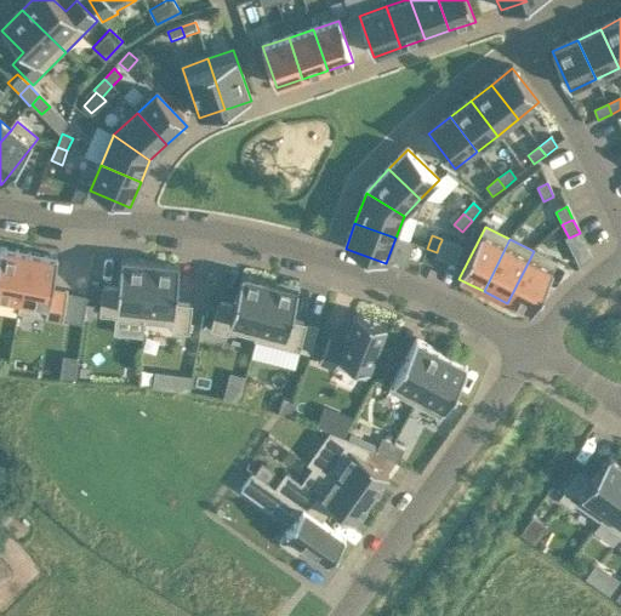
[(459,246),(442,240),(439,245),(437,252),(436,257),(456,264),(462,247),(459,246)]
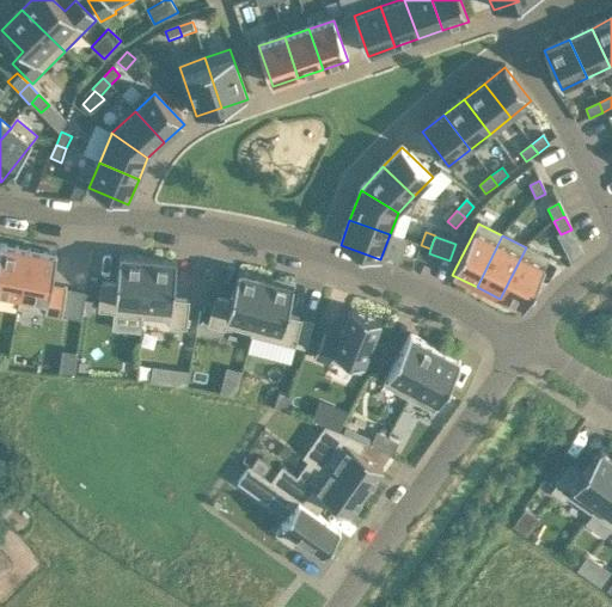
[(421,245),(416,259),(426,263),(429,253),(430,249),(421,245)]
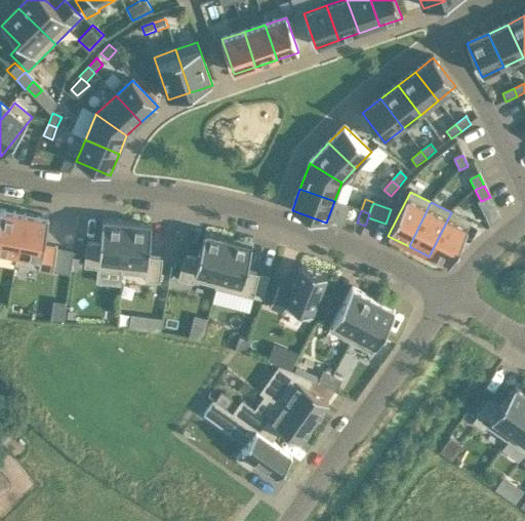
[(0,252),(17,255),(25,215),(0,211),(0,212),(0,252)]
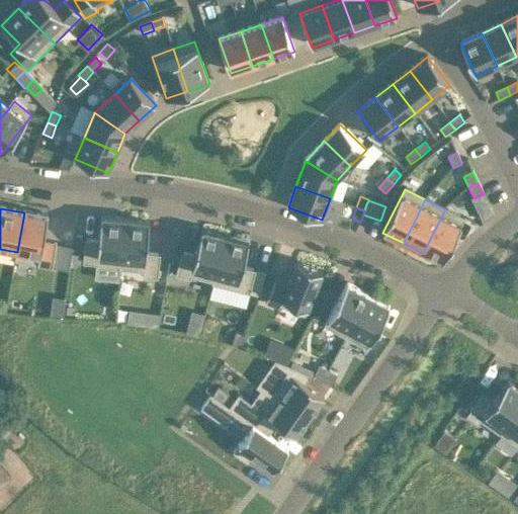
[(445,209),(423,253),(443,263),(465,220),(445,209)]
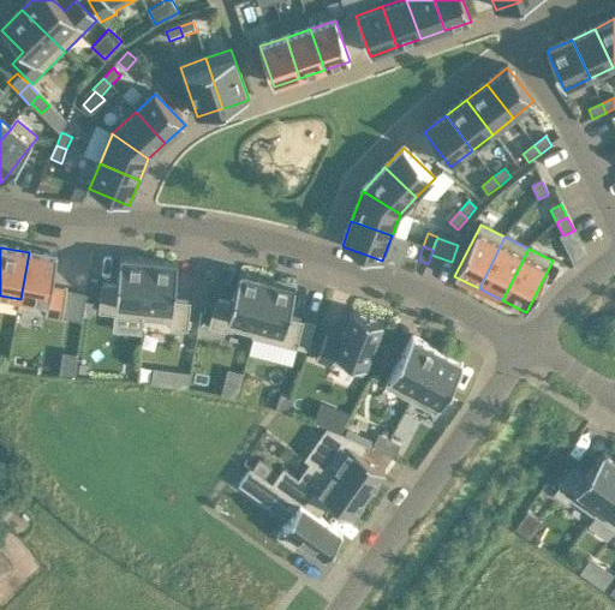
[(21,299),(18,311),(45,316),(63,320),(67,292),(52,288),(58,257),(29,252),(21,299)]
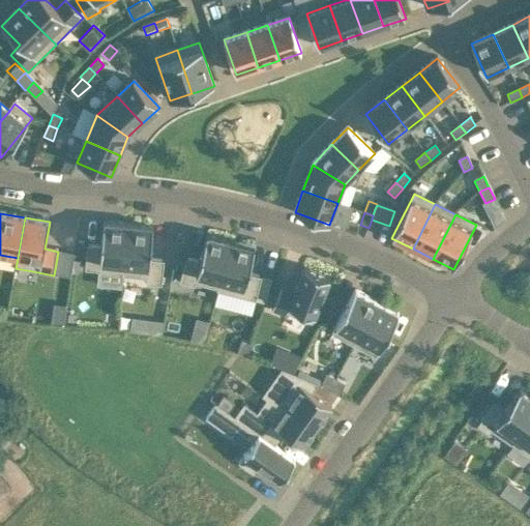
[(123,278),(128,226),(104,223),(101,247),(88,246),(85,271),(123,275),(122,278),(123,278)]
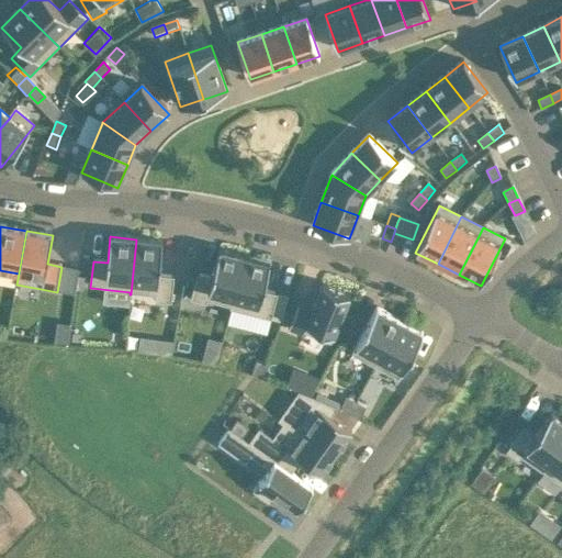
[(136,240),(131,294),(156,297),(156,302),(171,304),(175,278),(159,277),(163,242),(136,240)]
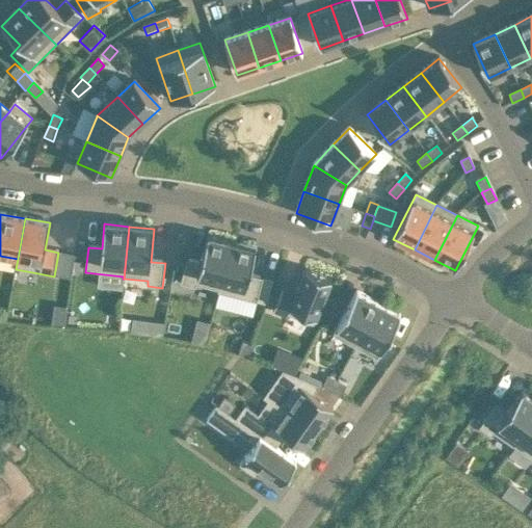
[(218,294),(232,243),(208,237),(201,264),(187,261),(181,285),(195,289),(196,286),(218,291),(218,293),(218,294)]
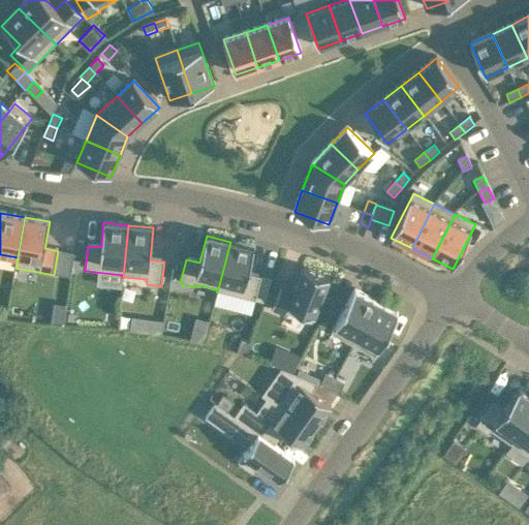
[(230,242),(217,292),(255,302),(261,278),(248,274),(254,248),(230,242)]
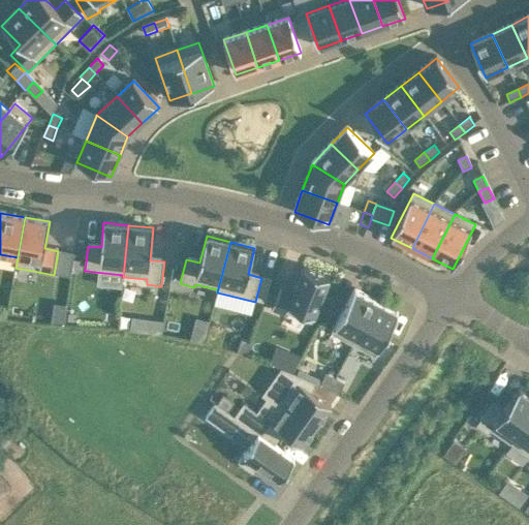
[(75,246),(74,256),(85,257),(86,247),(75,246)]
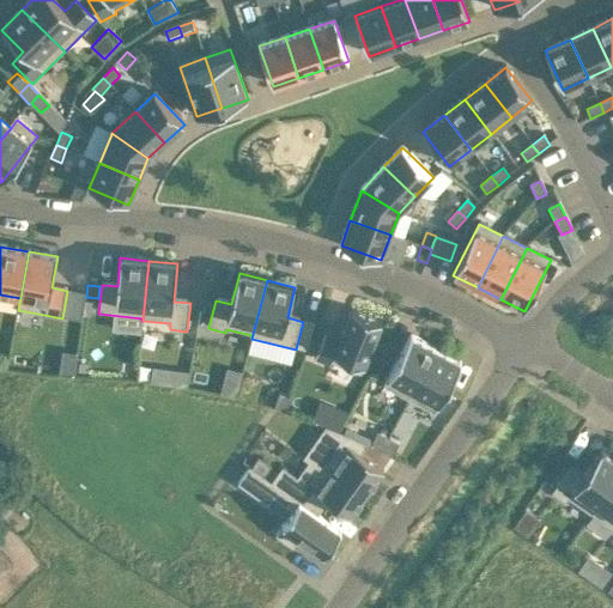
[(82,322),(85,293),(67,291),(62,318),(82,322)]
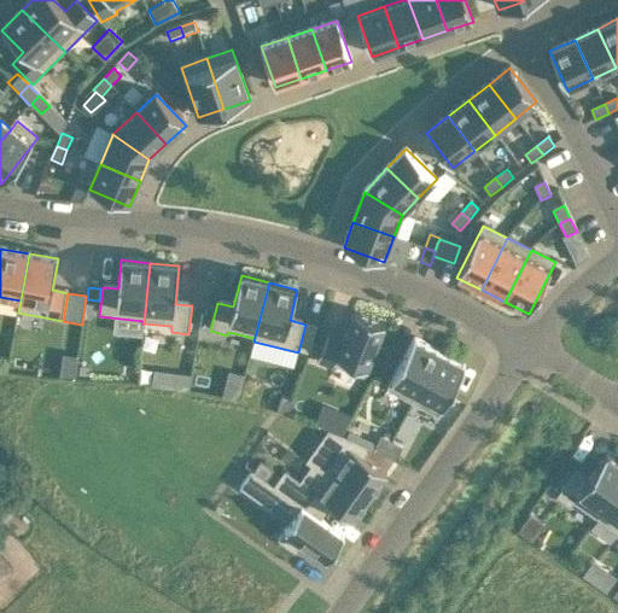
[(355,313),(343,342),(327,336),(316,362),(333,369),(334,367),(363,378),(385,325),(355,313)]
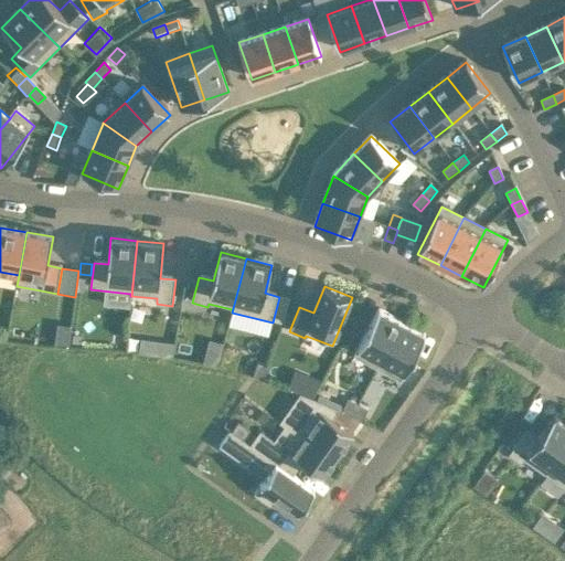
[(377,370),(402,323),(379,310),(353,358),(377,370)]
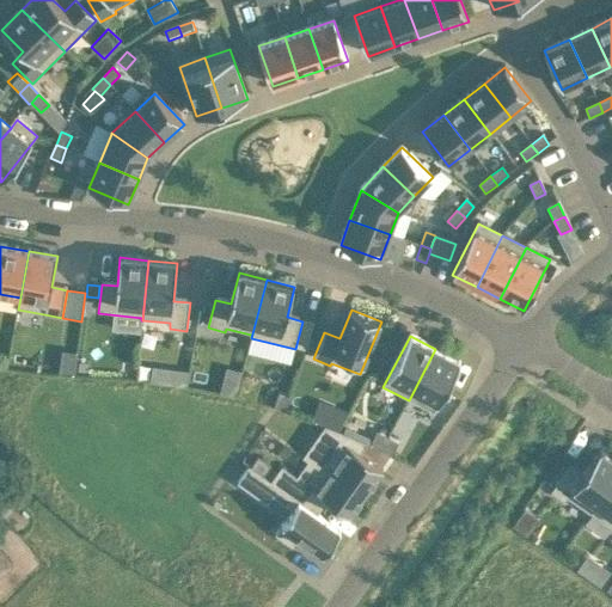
[(435,349),(409,400),(434,414),(461,363),(435,349)]
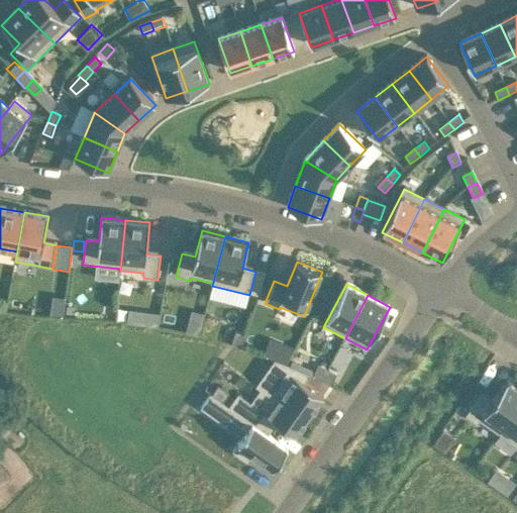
[(53,297),(49,318),(62,320),(65,299),(53,297)]
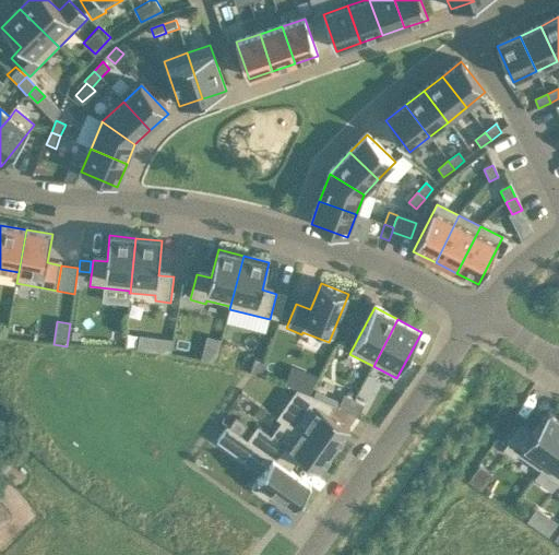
[(161,341),(158,354),(170,355),(173,342),(161,341)]
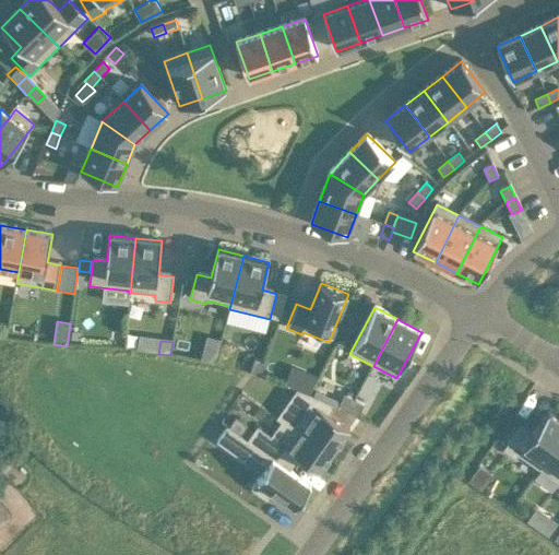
[(251,375),(261,378),(265,365),(254,362),(251,375)]
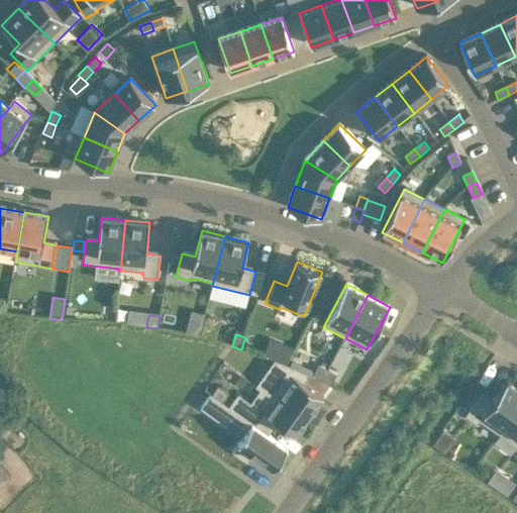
[(282,346),(277,362),(286,366),(292,350),(282,346)]
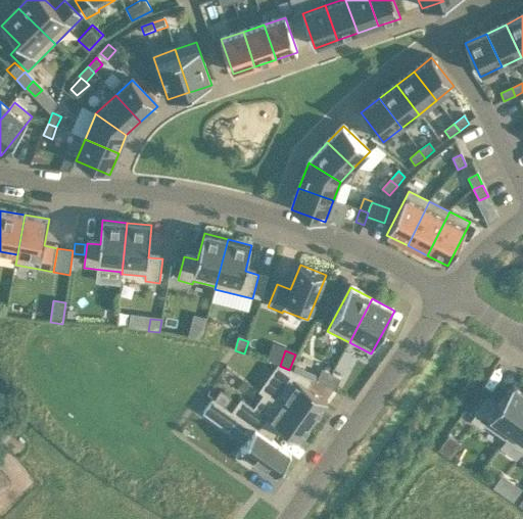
[(278,365),(258,391),(270,399),(274,394),(314,423),(328,403),(307,389),(314,380),(301,375),(289,370),(280,366),(278,365)]
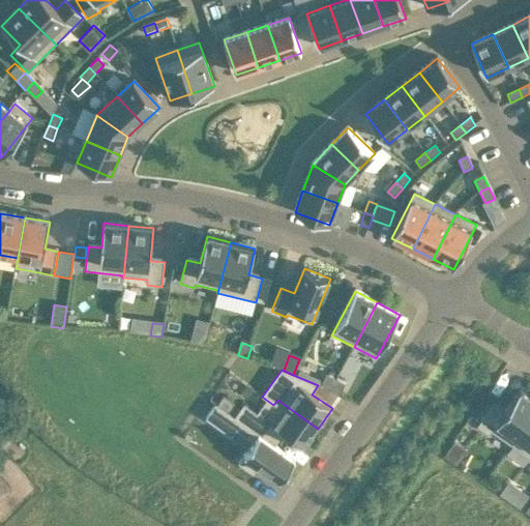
[(330,391),(336,380),(327,375),(321,386),(330,391)]
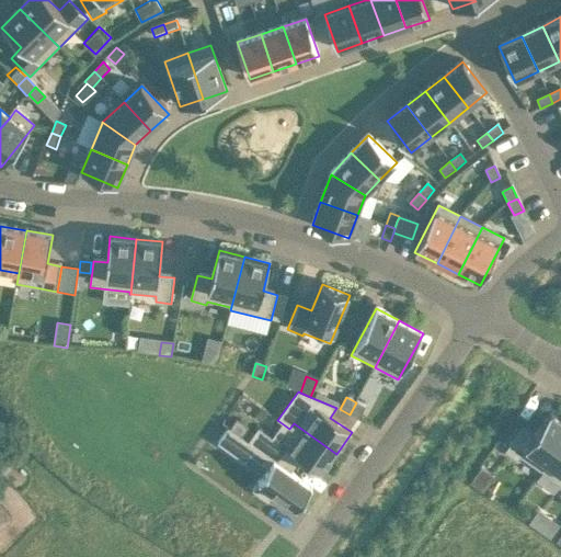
[(356,402),(350,415),(359,420),(366,408),(356,402)]
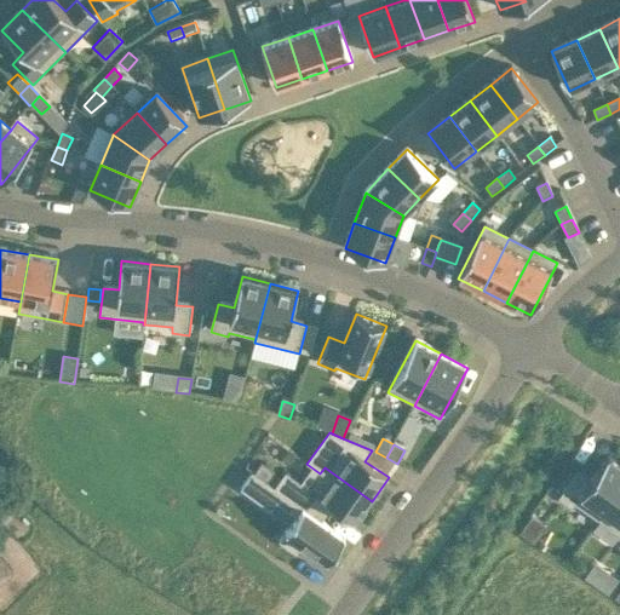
[(578,471),(558,499),(573,510),(575,506),(598,522),(619,490),(619,465),(608,458),(591,481),(578,471)]
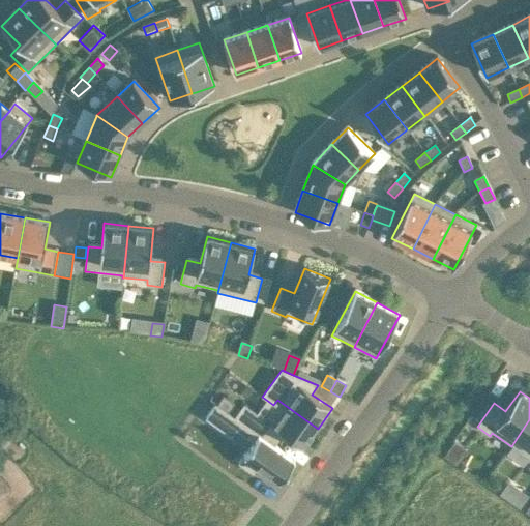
[(224,397),(217,406),(229,413),(235,405),(224,397)]
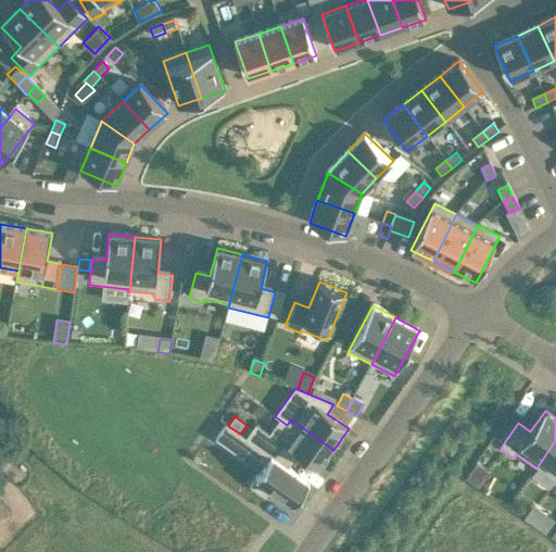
[(256,425),(247,439),(288,468),(298,456),(318,472),(333,450),(291,419),(287,425),(280,421),(270,435),(256,425)]
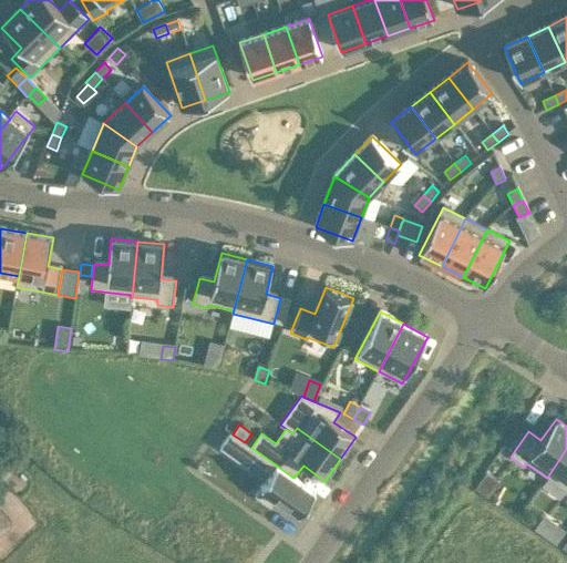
[(232,433),(220,449),(248,469),(253,461),(271,473),(255,497),(271,508),(277,499),(300,515),(316,493),(294,478),(251,448),(245,442),(233,434),(232,433)]
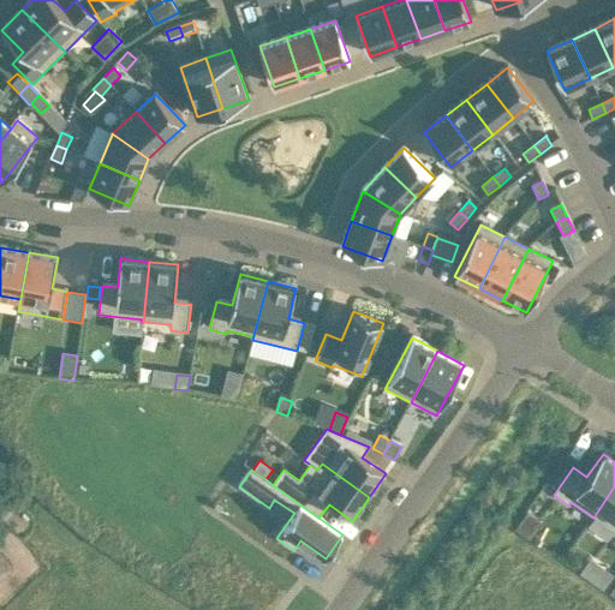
[(614,486),(593,518),(611,531),(614,532),(614,486)]
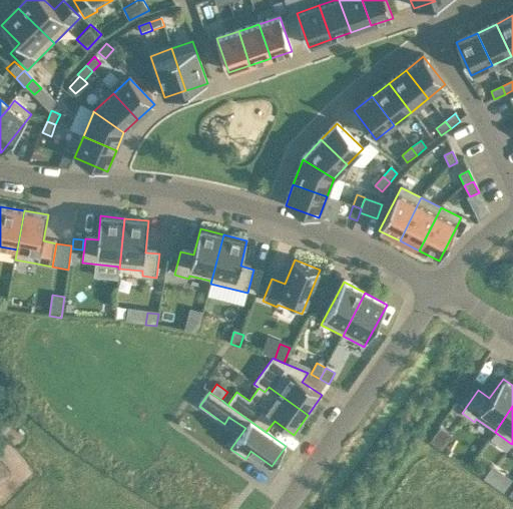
[(20,419),(9,407),(0,415),(0,433),(2,436),(20,419)]
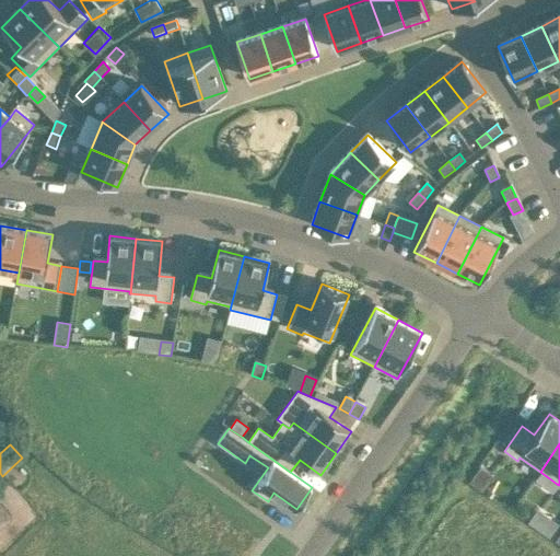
[(0,530),(12,519),(0,506),(0,530)]
